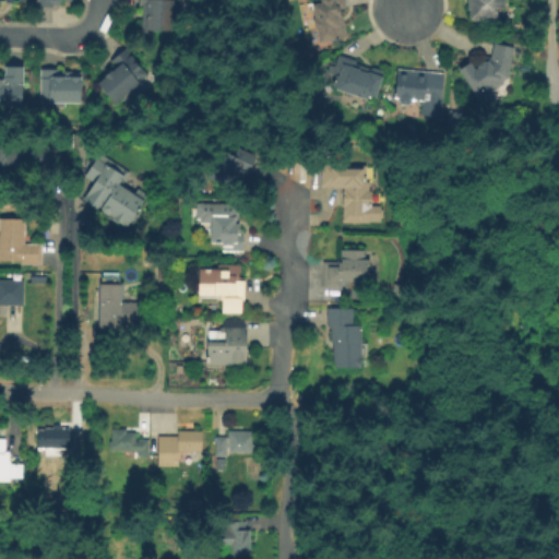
[(26,0),(26,6),(18,6),(18,8),(11,8),(4,4),(3,11),(0,11),(0,0),(26,0)]
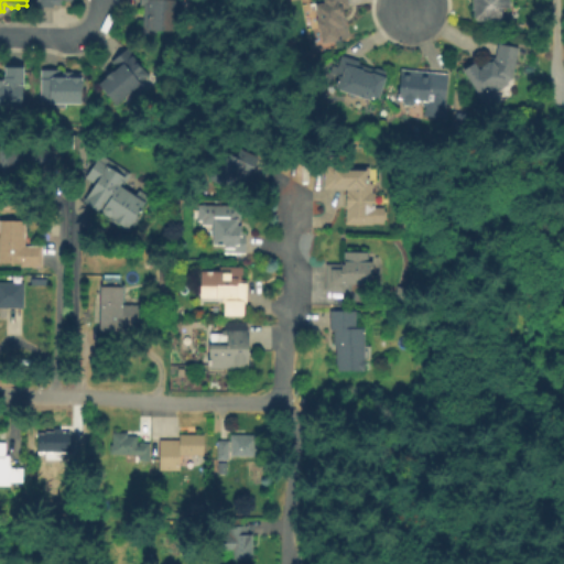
[(165,0),(166,2),(179,2),(179,9),(183,9),(182,17),(180,17),(179,35),(143,38),(145,10),(141,10),(141,0),(165,0)]
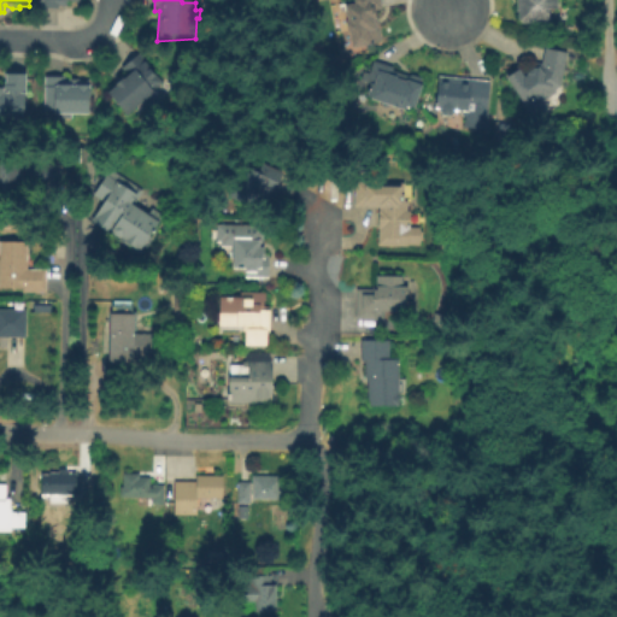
[(383,43),(354,50),(352,36),(350,35),(348,27),(350,24),(346,7),(356,5),(354,0),(381,0),(383,10),(377,12),(383,43)]
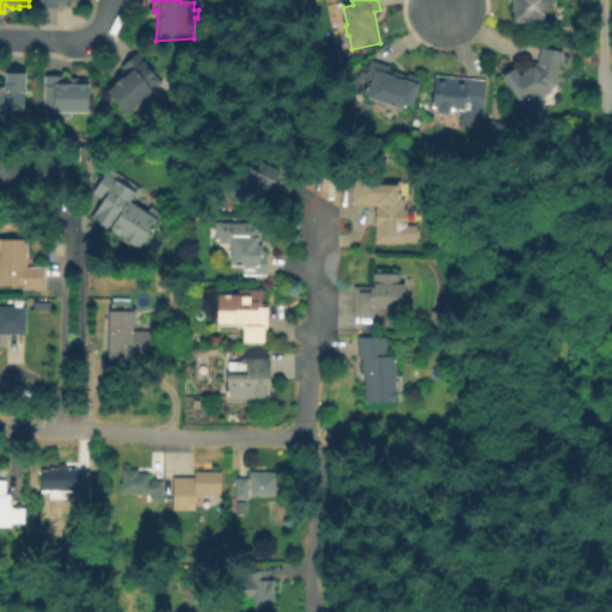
[(555,0),(555,10),(546,10),(546,24),(521,24),(518,20),(518,0),(555,0)]
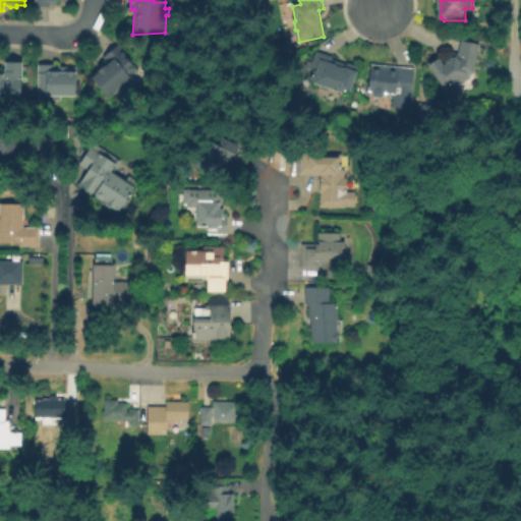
[(479,46),(474,73),(469,76),(470,78),(456,88),(454,83),(446,90),(429,66),(439,59),(444,66),(447,64),(448,63),(454,59),(456,58),(461,42),(479,46)]
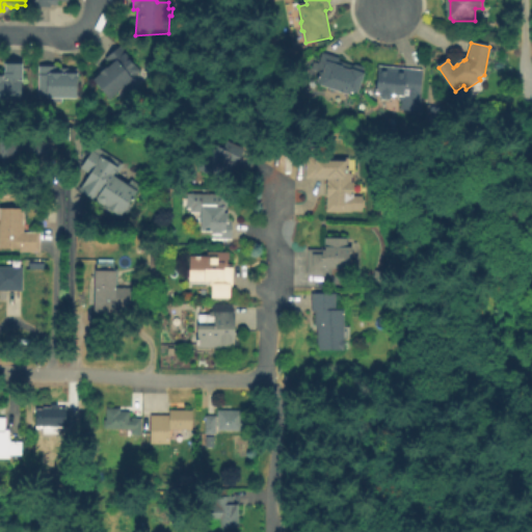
[(134,81),(113,103),(94,83),(110,69),(105,59),(121,47),(143,72),(134,81)]
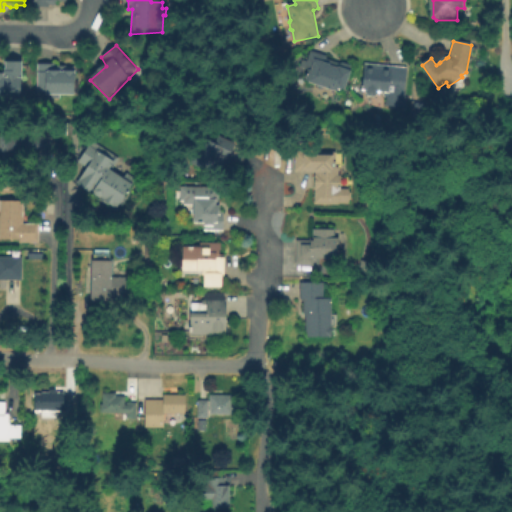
[(327,59),(341,64),(343,63),(350,65),(352,68),(345,90),(341,89),(340,91),(338,90),(337,92),(309,83),(310,81),(305,80),(308,70),(305,69),(311,51),(328,57),(327,59)]
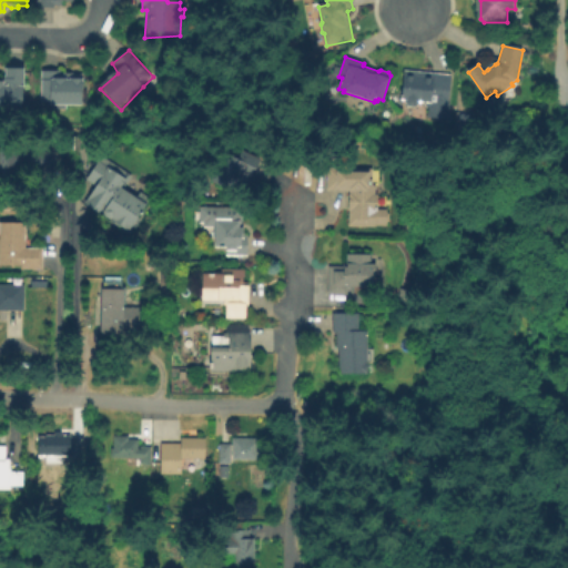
[(27,71),(26,113),(0,113),(0,83),(7,83),(7,71),(27,71)]
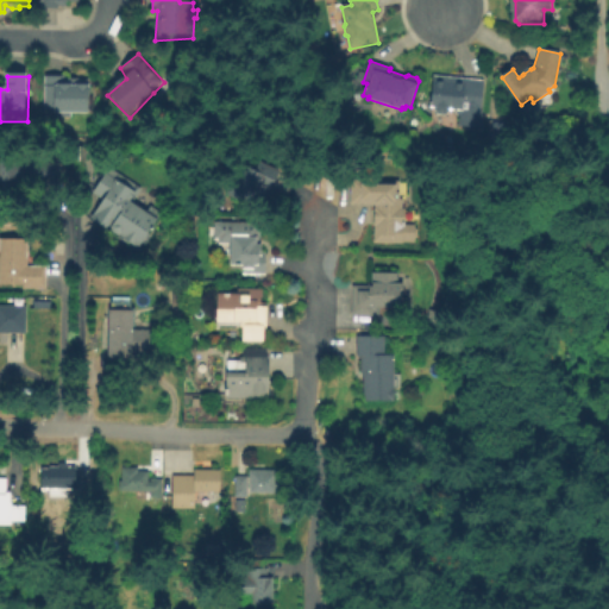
[(484,80),(482,111),(449,108),(449,111),(446,113),(439,113),(437,110),(437,107),(432,106),(435,76),(484,80)]
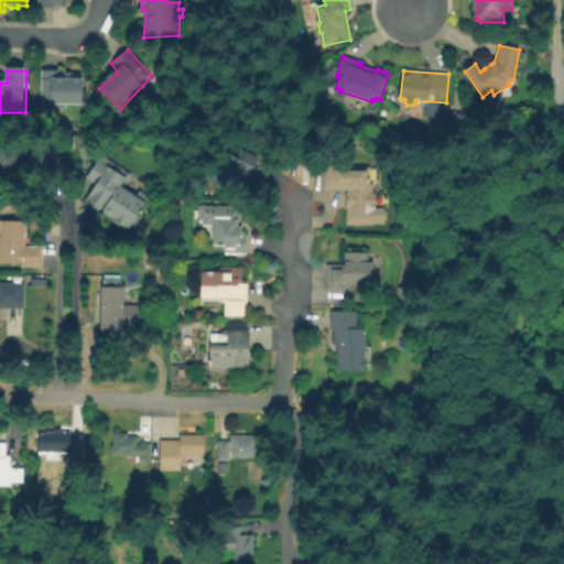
[(62,72),(61,75),(74,75),(75,79),(85,77),(85,107),(51,108),(41,107),(43,87),(38,88),(38,82),(42,72),(62,72)]
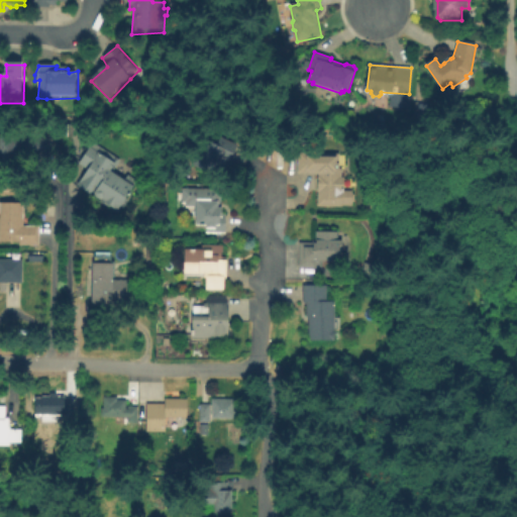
[(0,133),(43,133),(44,156),(13,156),(12,159),(0,159),(0,133)]
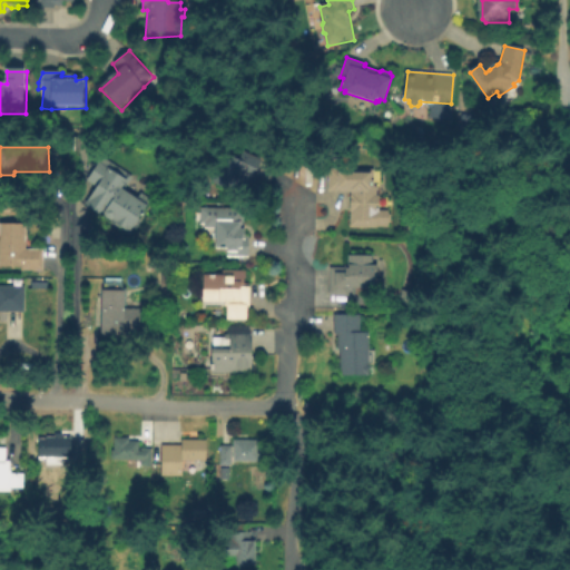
[(243,153),(262,160),(255,174),(247,170),(244,177),(246,183),(235,186),(234,184),(228,182),(225,189),(213,182),(225,154),(241,160),(243,153)]
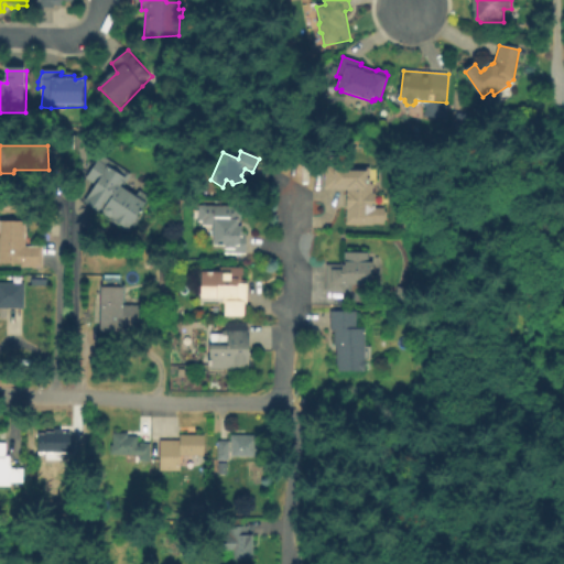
[(120,187),(137,198),(140,193),(149,198),(129,229),(88,204),(99,187),(87,180),(98,162),(126,180),(120,187)]
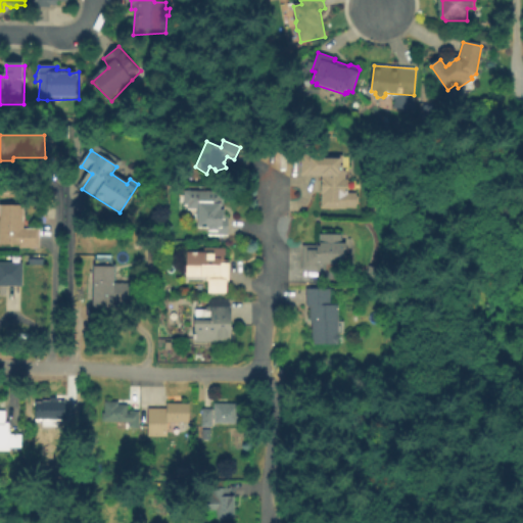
[(344,159),(344,175),(347,174),(347,183),(349,183),(348,196),(358,197),(358,210),(347,210),(347,211),(324,211),(324,178),(303,178),(303,158),(344,159)]
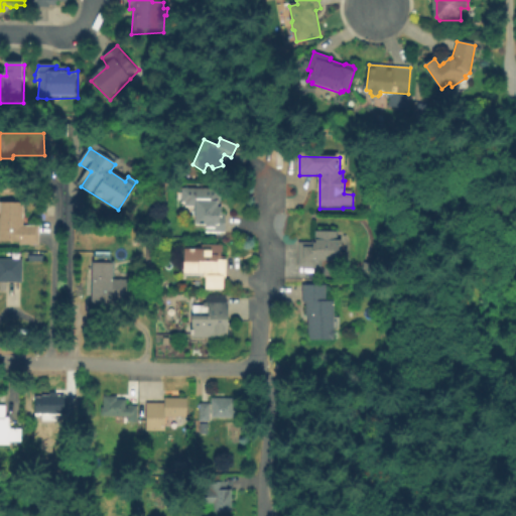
[(218,202),(218,208),(222,208),(222,216),(225,216),(225,232),(207,232),(207,224),(197,224),(197,202),(202,202),(202,189),(221,189),(221,202),(218,202)]
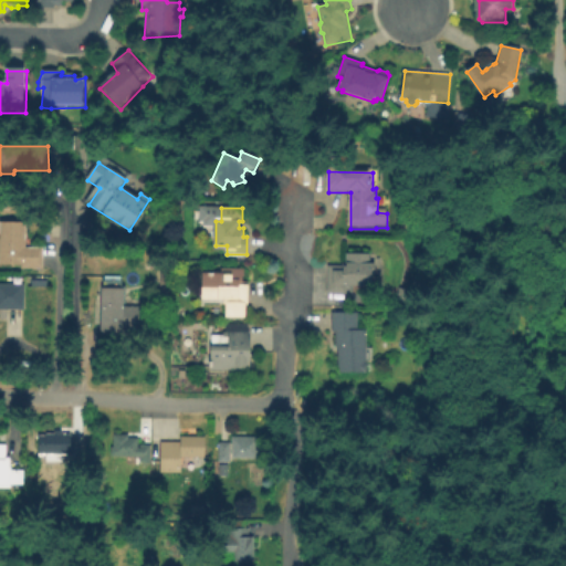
[(42,249),(42,269),(23,269),(23,264),(0,264),(1,223),(25,223),(25,249),(42,249)]
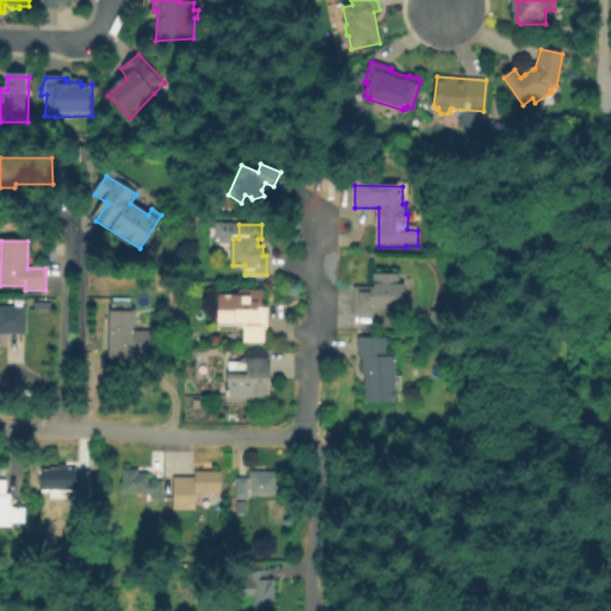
[(397,275),(397,284),(402,285),(402,295),(400,295),(399,308),(372,308),(372,316),(353,316),(353,288),(369,288),(369,285),(372,285),(372,275),(397,275)]
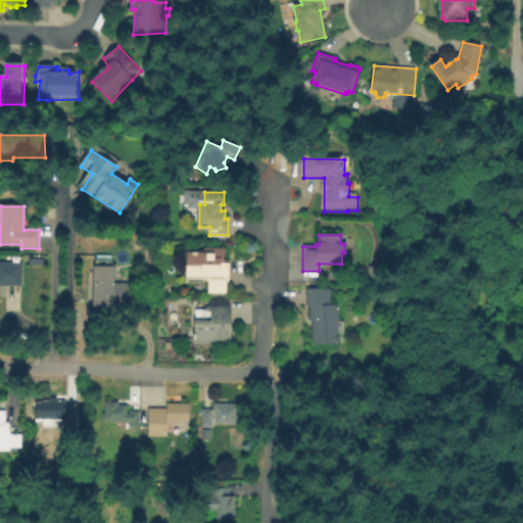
[(227,248),(227,255),(225,255),(225,260),(229,260),(229,282),(208,282),(208,277),(187,277),(187,253),(204,252),(204,248),(227,248)]
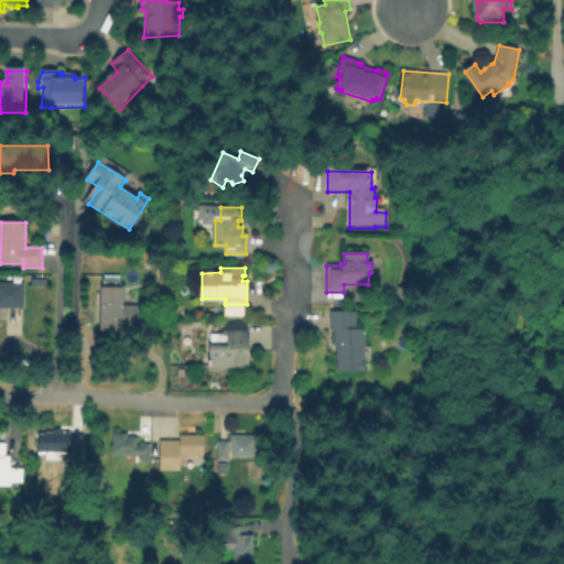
[(161,307),(160,326),(154,326),(154,329),(125,328),(125,332),(104,331),(106,275),(122,277),(121,288),(126,289),(125,305),(161,307)]
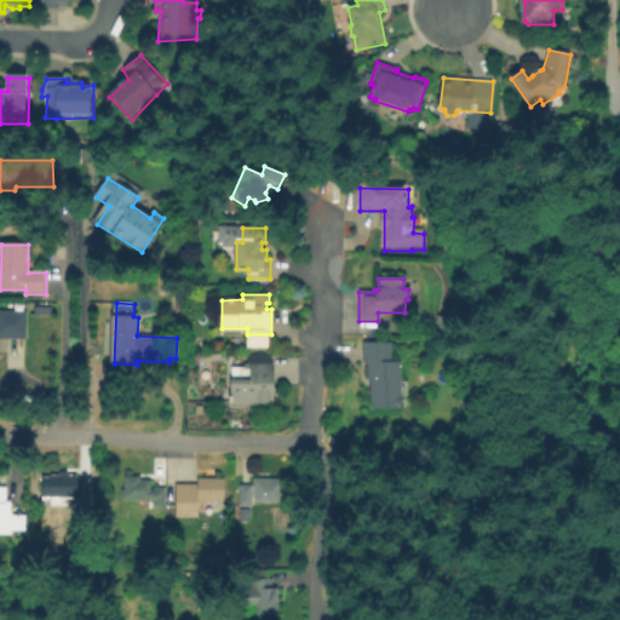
[(0,311),(28,313),(27,338),(0,338),(0,311)]
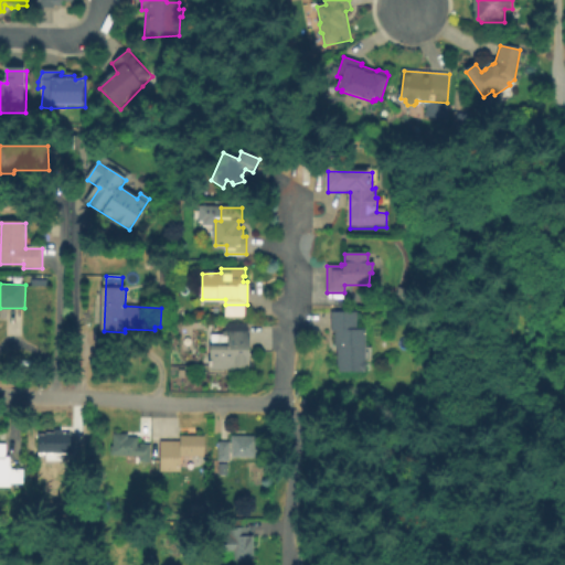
[(356,312),(356,330),(365,330),(365,347),(360,347),(360,362),(366,361),(366,371),(342,372),(341,345),(339,345),(339,329),(336,330),(334,313),(356,312)]
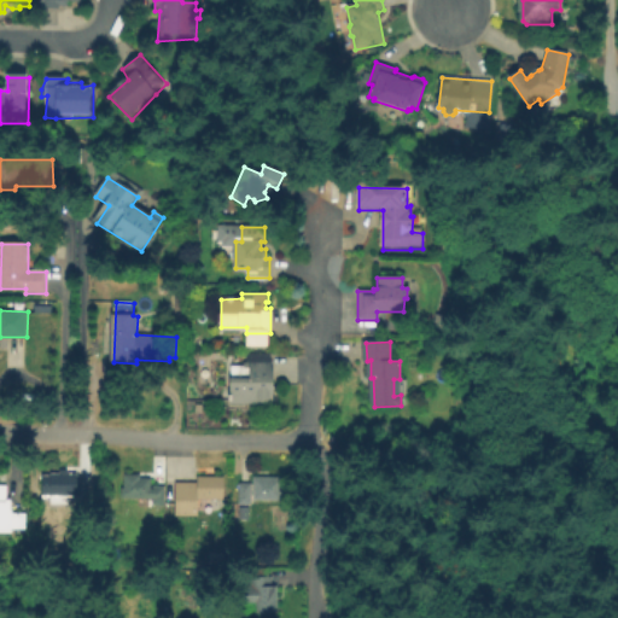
[(217,386),(200,386),(199,355),(217,354),(217,386)]
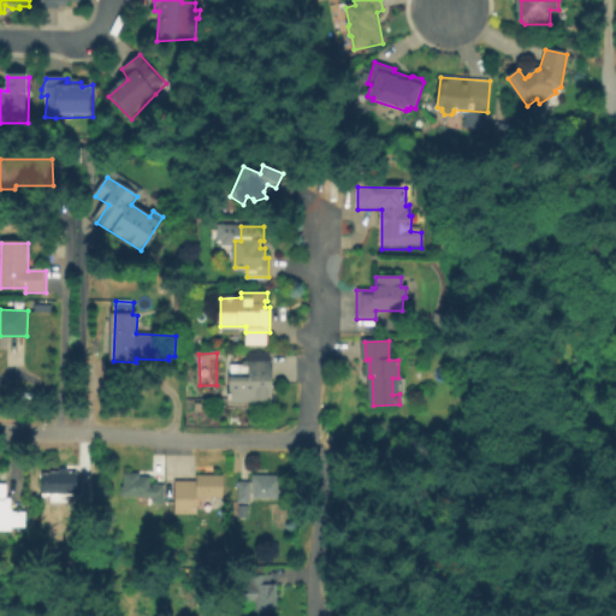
[(271,354),(271,362),(273,362),(273,403),(234,403),(234,389),(231,389),(231,367),(236,354),(271,354)]
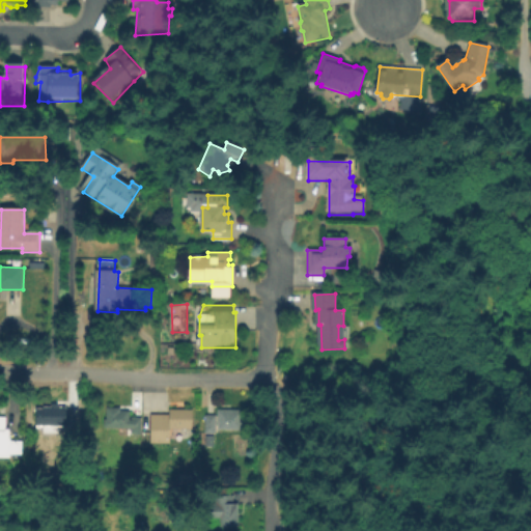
[(65,407),(65,426),(59,426),(59,430),(45,430),(44,420),(40,420),(40,428),(32,428),(31,412),(42,412),(42,415),(44,415),(44,408),(65,407)]
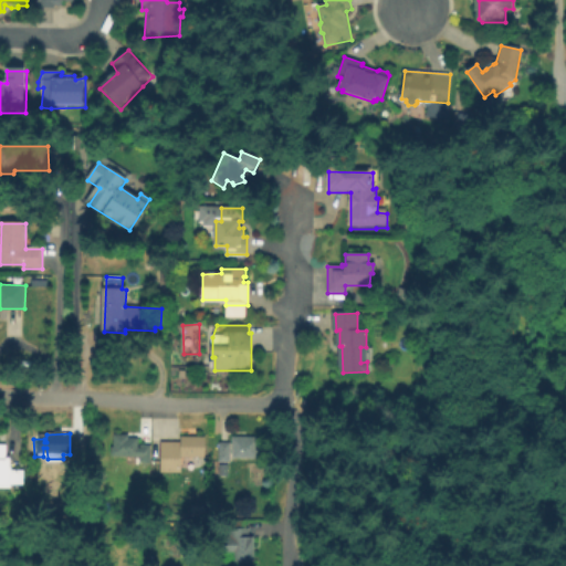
[(138,438),(138,448),(140,448),(140,446),(150,447),(150,462),(140,462),(140,457),(111,457),(111,447),(114,447),(114,436),(128,436),(128,438),(138,438)]
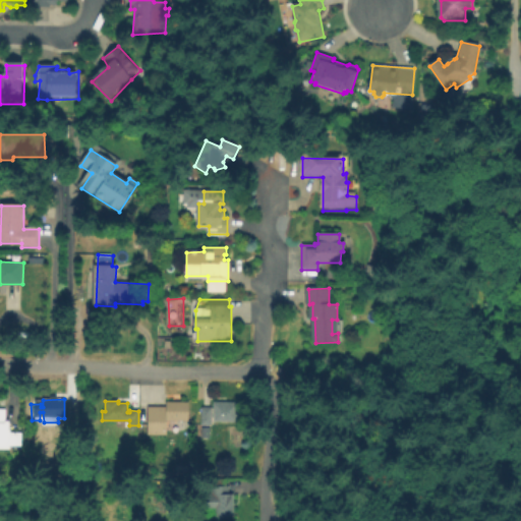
[(188,403),(187,420),(166,420),(166,435),(149,435),(149,407),(166,407),(167,403),(188,403)]
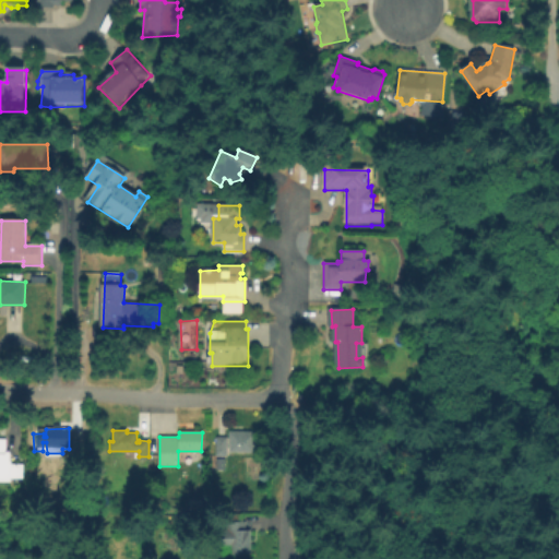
[(253,433),(253,451),(230,452),(230,433),(253,433)]
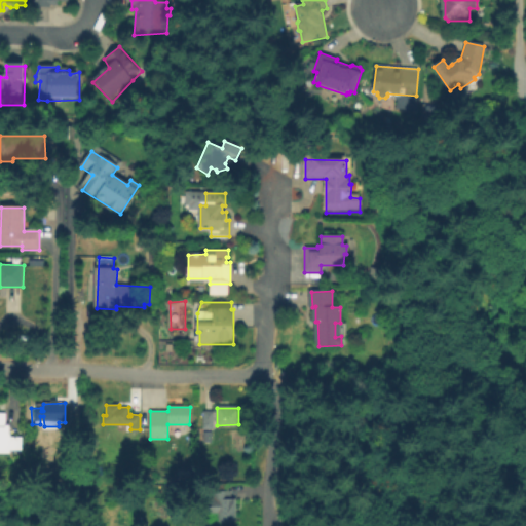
[(214,412),(214,428),(205,428),(205,413),(214,412)]
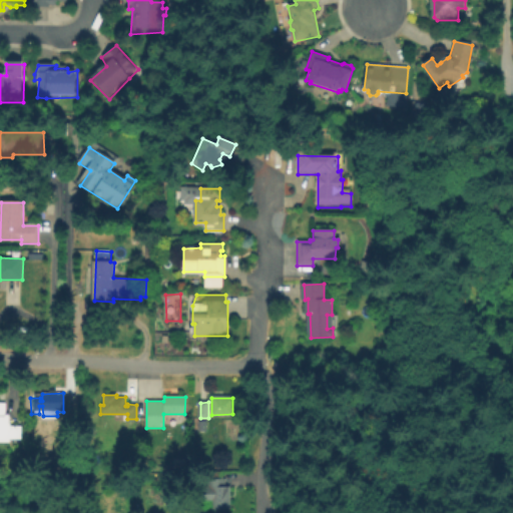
[(185,459),(185,467),(173,467),(173,459),(185,459)]
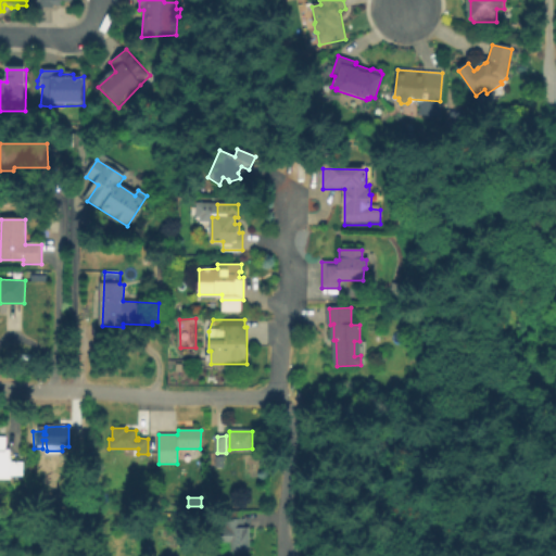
[(242,514),(242,529),(249,529),(249,552),(229,553),(229,545),(218,545),(218,529),(226,529),(226,514),(242,514)]
